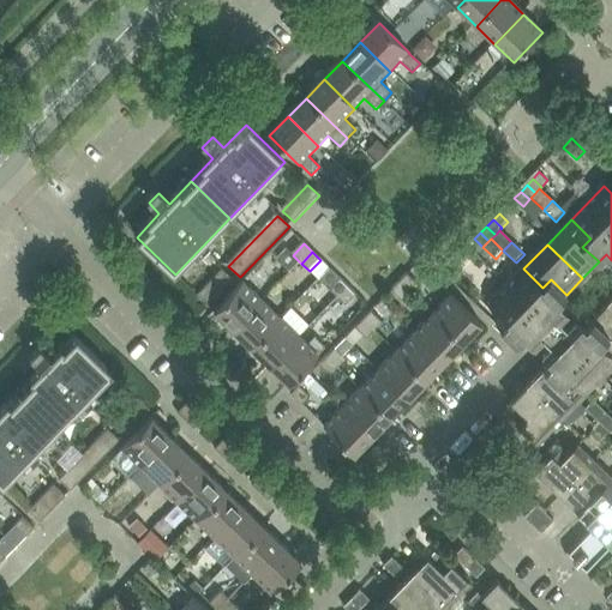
[(442,272),(455,284),(462,276),(450,264),(442,272)]
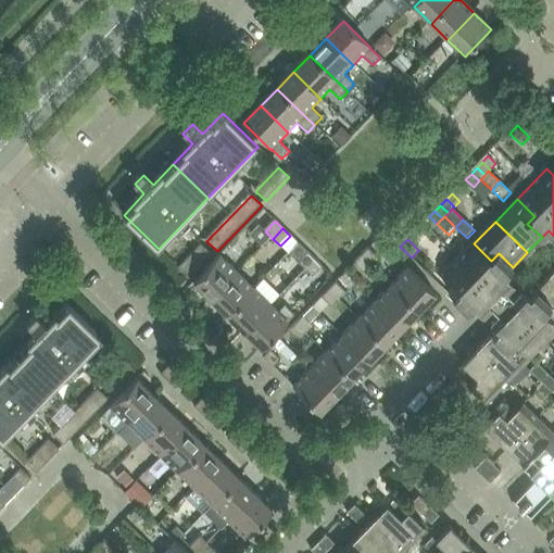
[(515,342),(532,360),(553,336),(553,322),(543,312),(551,304),(537,291),(530,298),(521,289),(514,297),(510,292),(507,290),(514,283),(506,274),(513,267),(499,253),(491,261),(474,243),(443,275),(461,291),(453,299),(468,313),(476,305),(483,314),(491,305),(494,309),(499,313),(491,321),(500,329),(493,336),(507,350),(515,342)]
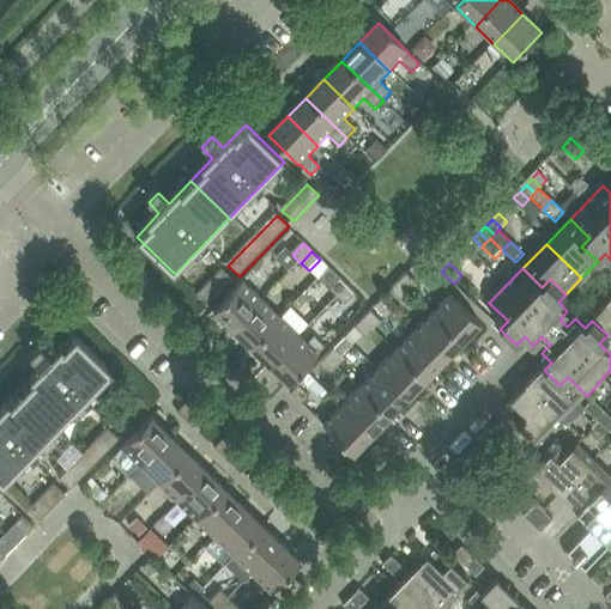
[(198,297),(210,308),(235,282),(223,272),(198,297)]
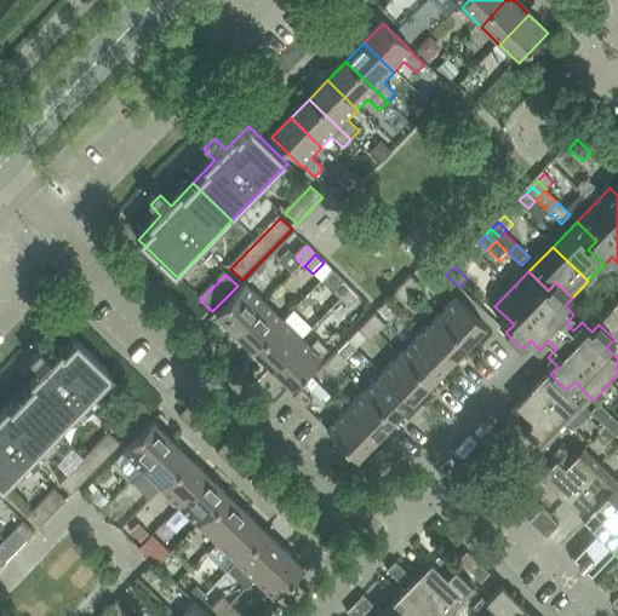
[(405,287),(416,298),(424,289),(412,278),(405,287)]
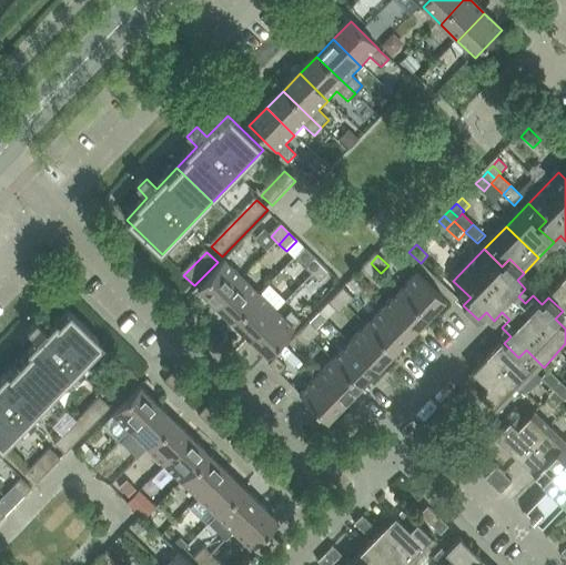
[(305,270),(313,276),(323,266),(315,259),(305,270)]
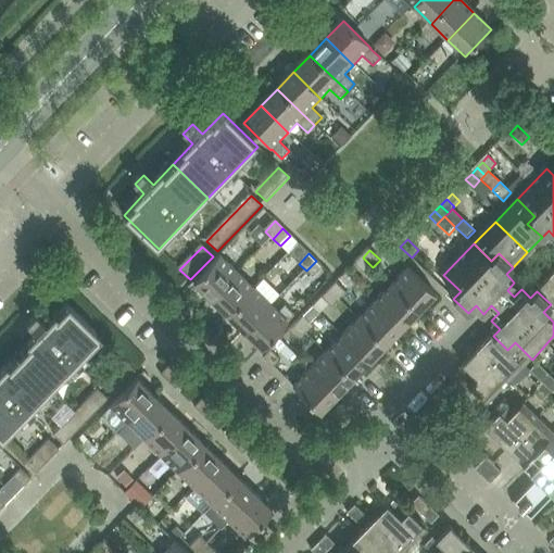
[(238,274),(221,258),(194,285),(212,301),(238,274)]
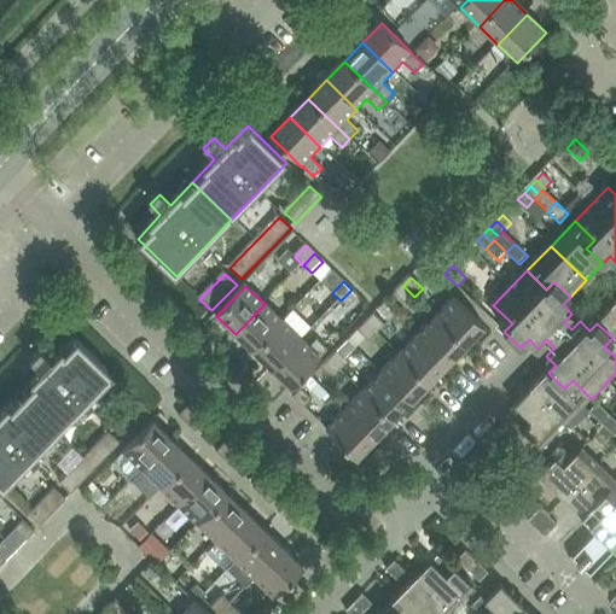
[(414,297),(404,286),(395,294),(406,305),(414,297)]
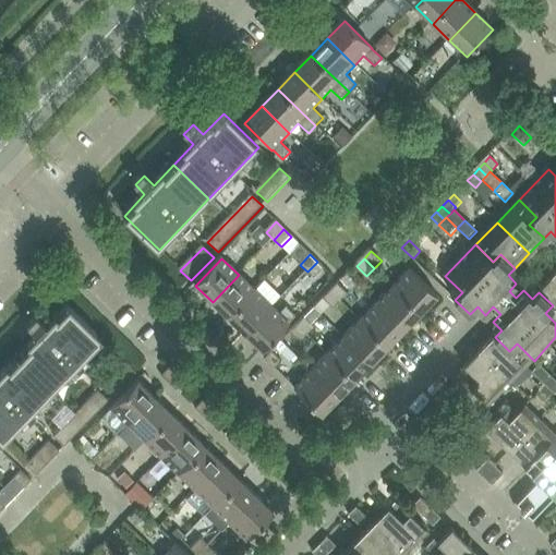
[(317,262),(307,272),(315,279),(325,269),(317,262)]
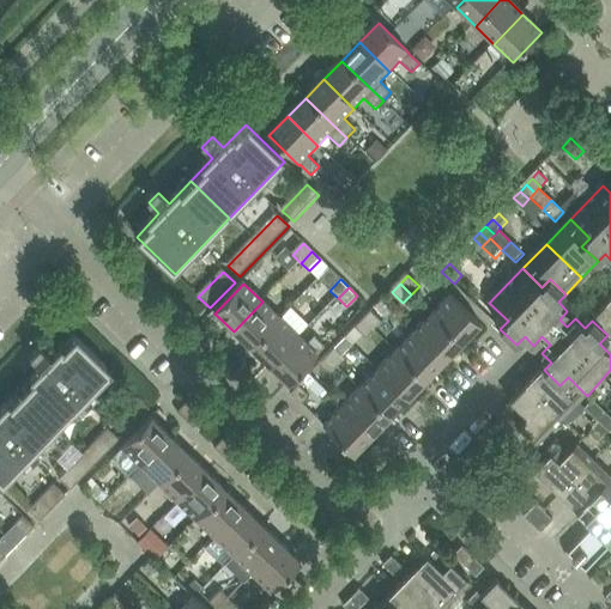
[(452,297),(433,316),(463,345),(482,326),(452,297)]
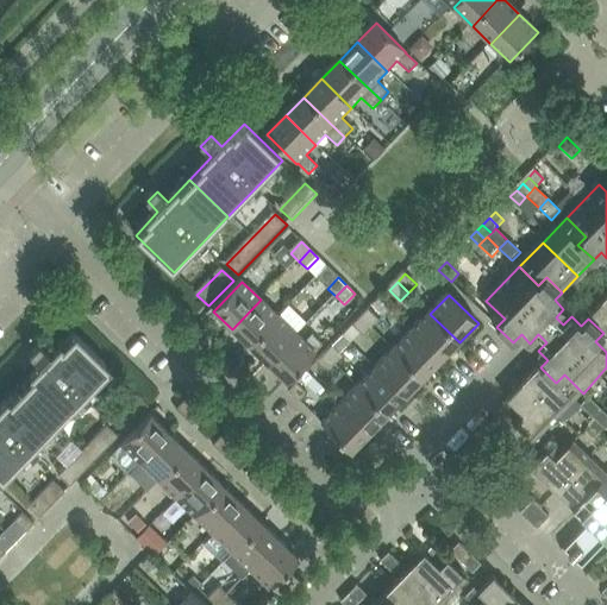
[(280,317),(261,300),(232,329),(251,347),(280,317)]
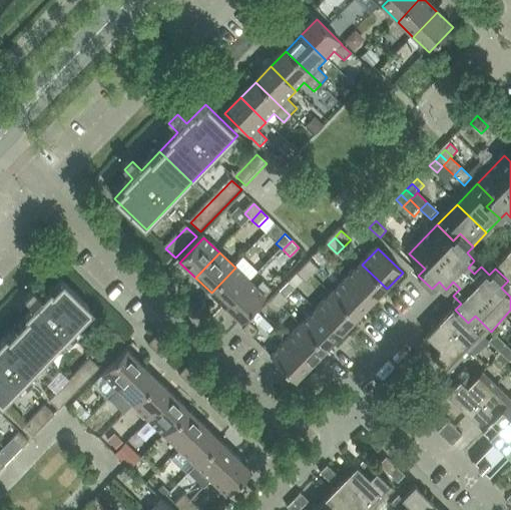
[(495,269),(508,281),(501,288),(510,297),(510,256),(509,255),(495,269)]
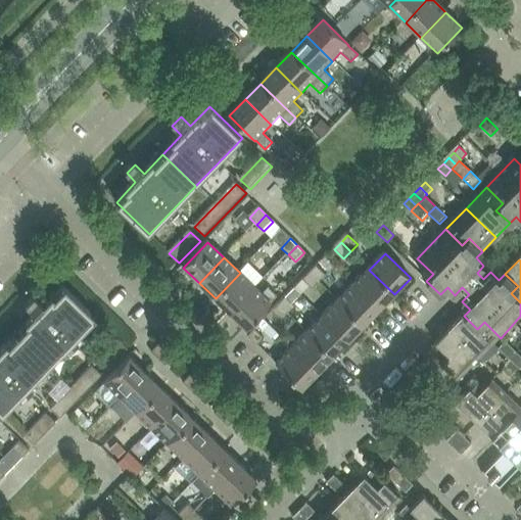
[(311,274),(320,283),(327,276),(317,267),(311,274)]
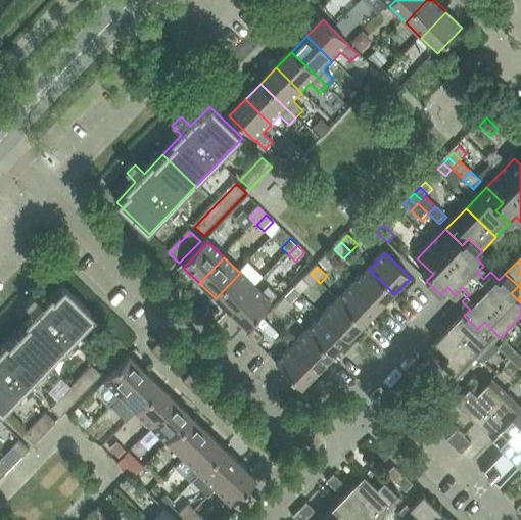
[(369,270),(353,285),(379,311),(394,294),(369,270)]
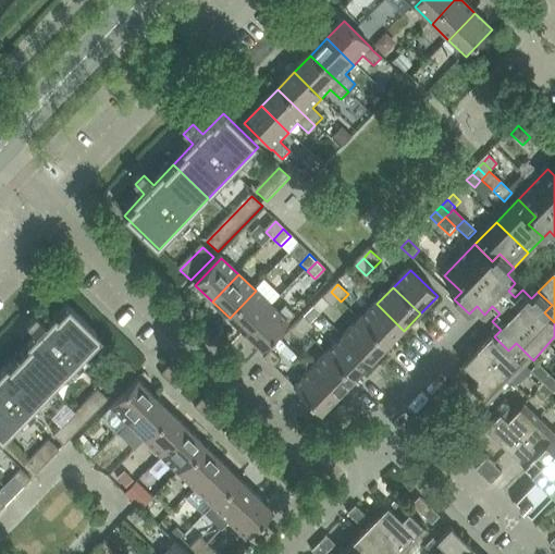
[(272,307),(256,291),(230,318),(246,334),(272,307)]
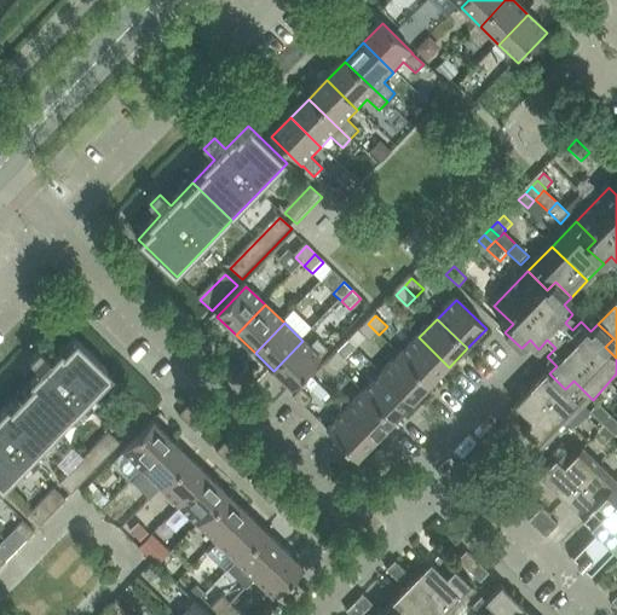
[(379,335),(368,324),(359,332),(370,343),(379,335)]
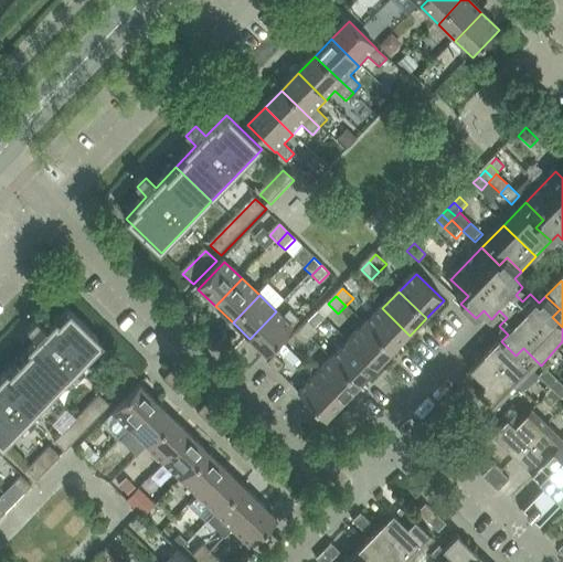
[(382,308),(365,326),(393,352),(410,336),(382,308)]
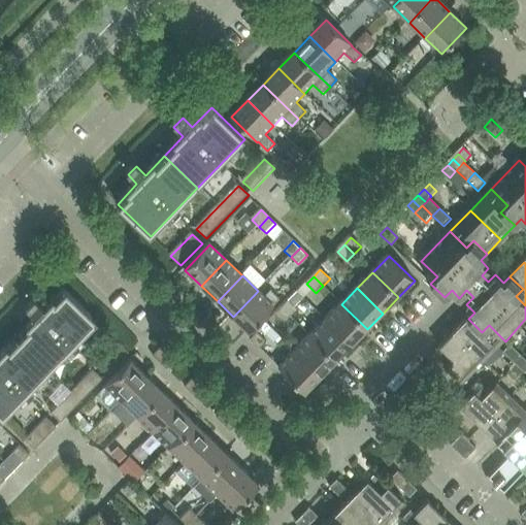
[(97,322),(64,290),(44,309),(35,301),(27,309),(36,319),(17,338),(51,370),(97,322)]
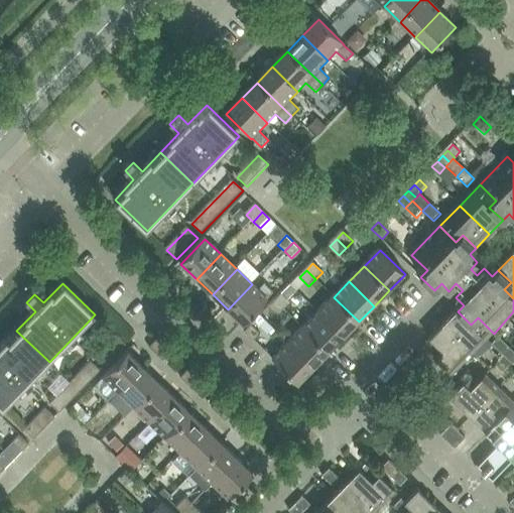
[(268,300),(252,284),(228,309),(244,326),(268,300)]
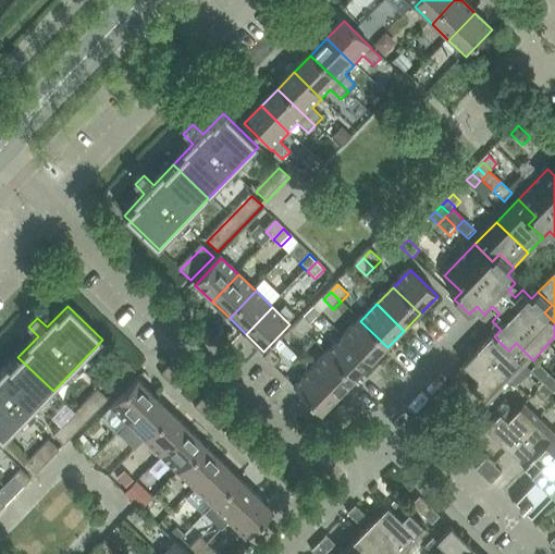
[(298,325),(308,335),(316,328),(305,318),(298,325)]
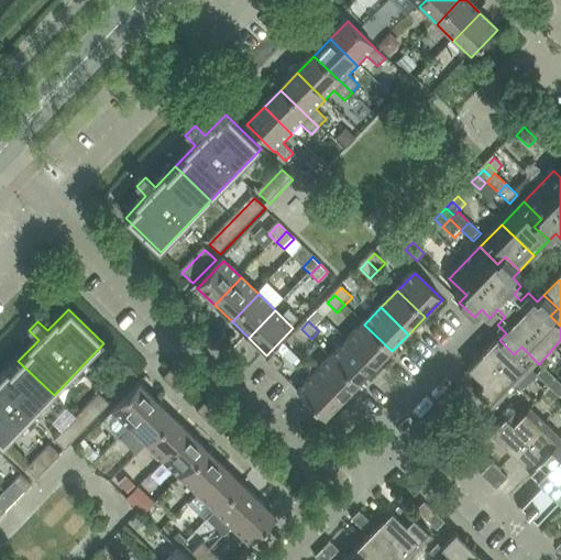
[(364,325),(348,342),(375,369),(392,351),(364,325)]
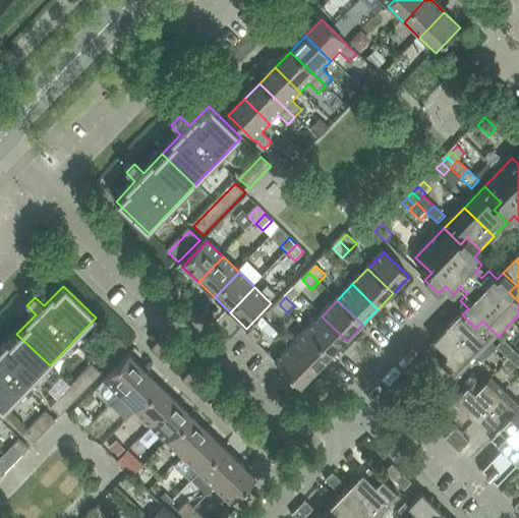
[(288,313),(279,304),(272,311),(281,321),(288,313)]
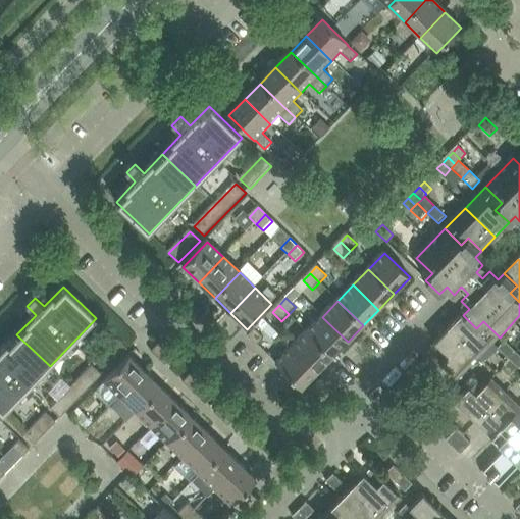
[(463,315),(449,329),(479,358),(500,338),(483,321),(476,328),(463,315)]
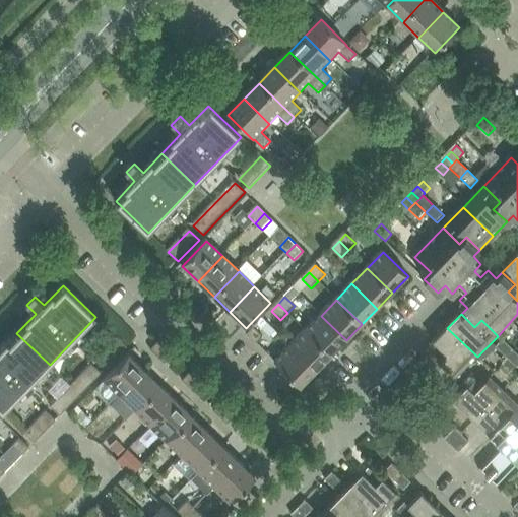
[(346,340),(321,316),(306,331),(331,356),(346,340)]
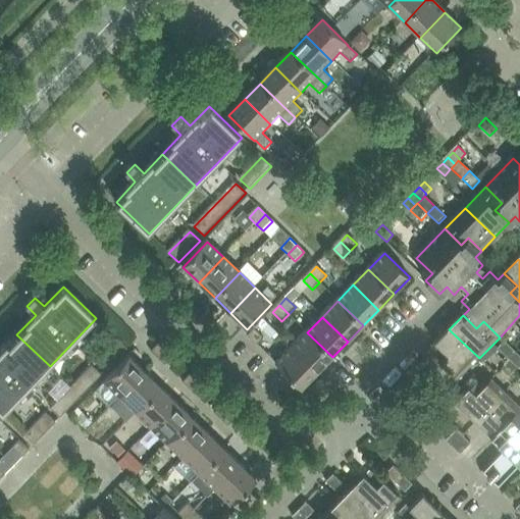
[(248,336),(258,347),(264,339),(255,329),(248,336)]
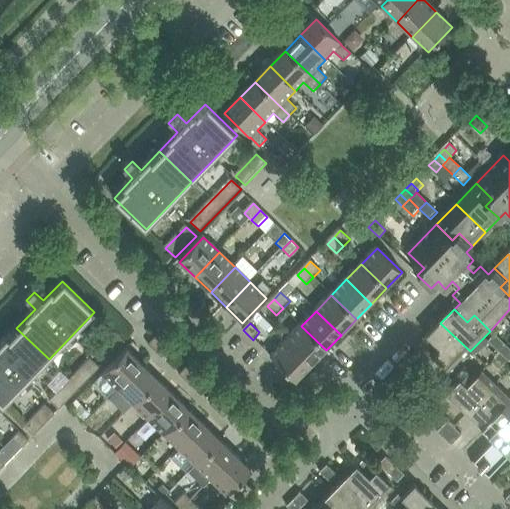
[(470,351),(440,323),(426,337),(439,350),(433,357),(449,373),(470,351)]
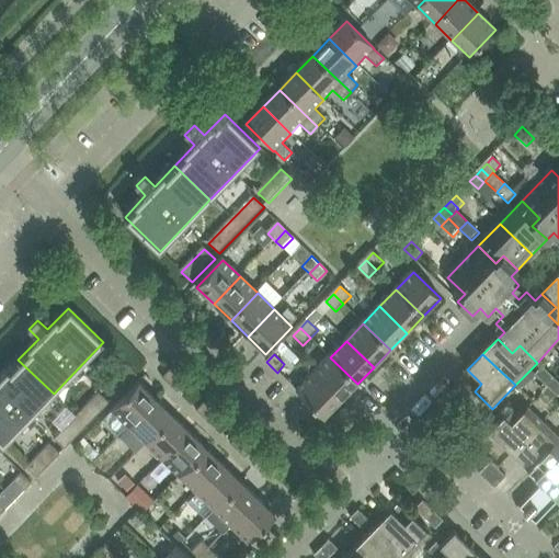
[(357,384),(330,357),(314,374),(341,401),(357,384)]
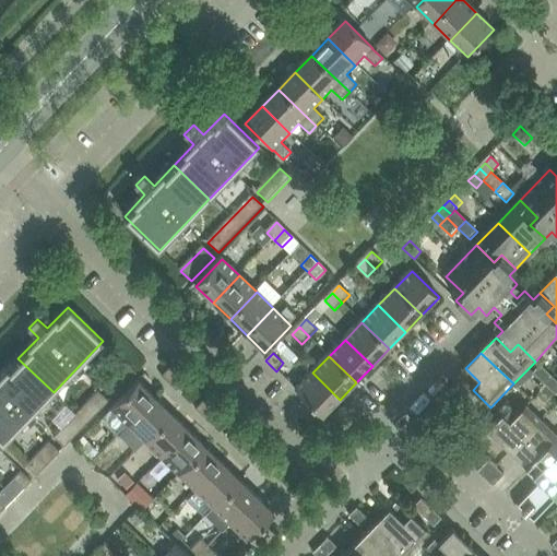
[(54,392),(18,358),(0,376),(0,440),(3,444),(54,392)]
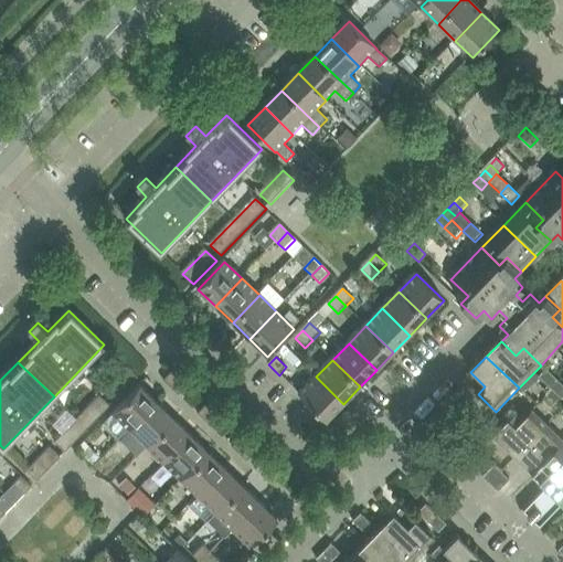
[(105,392),(116,402),(139,379),(128,369),(105,392)]
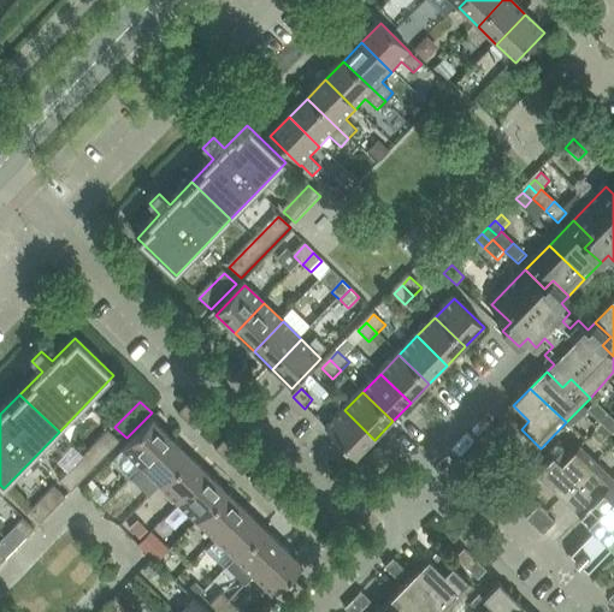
[(179,416),(188,425),(199,413),(190,404),(179,416)]
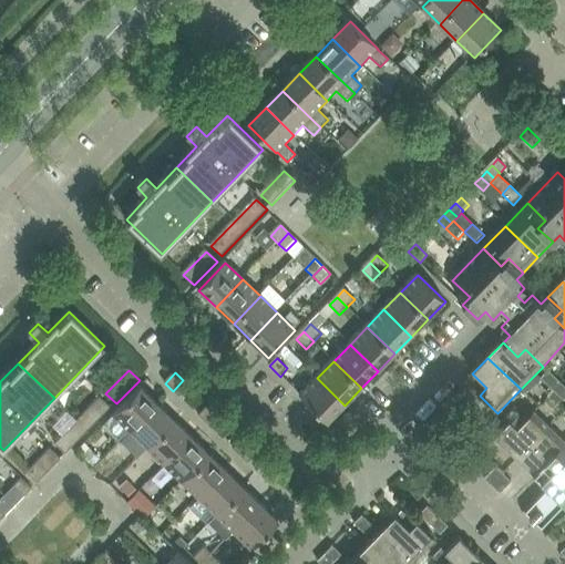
[(542,380),(564,401),(564,387),(550,372),(542,380)]
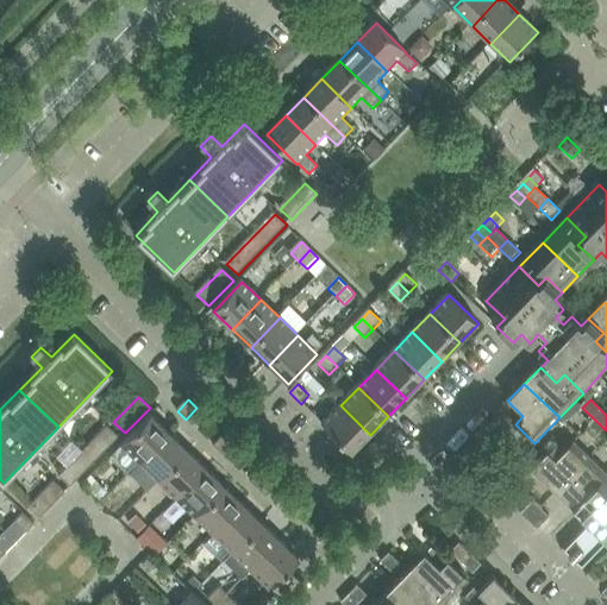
[(370,435),(340,405),(323,424),(352,454),(370,435)]
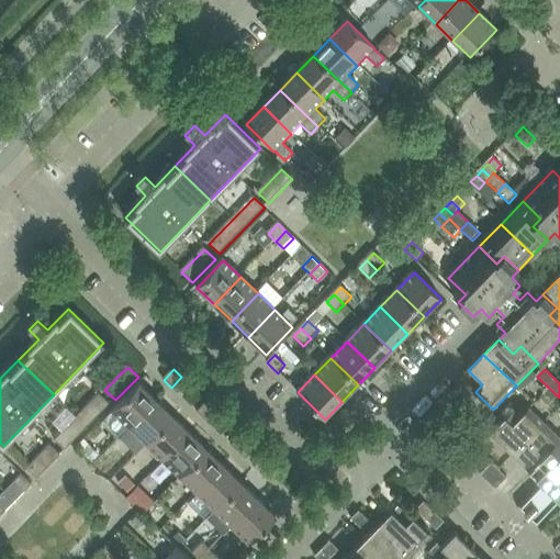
[(171,388),(179,394),(189,384),(181,377),(171,388)]
